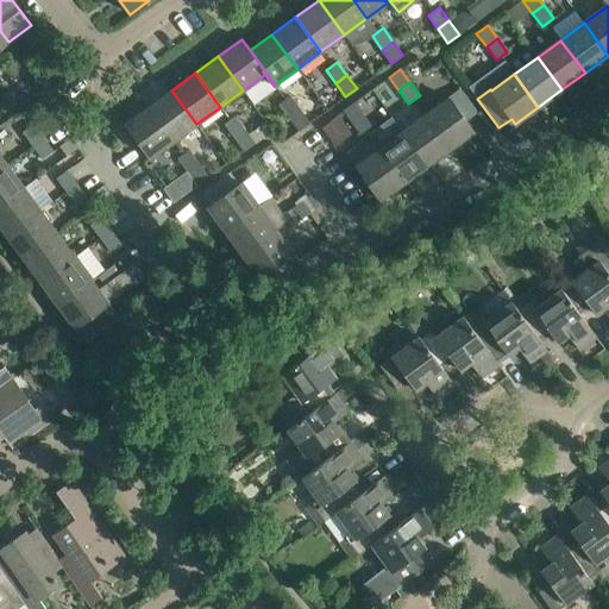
[(460,88),(425,114),(450,149),(473,132),(465,121),(478,112),(460,88)]
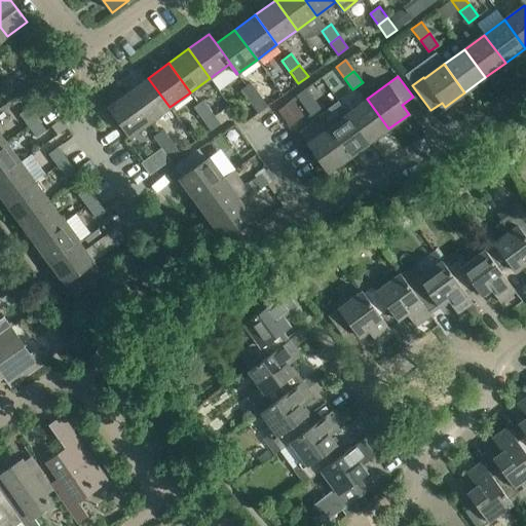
[(170,107),(148,78),(128,92),(150,122),(170,107)]
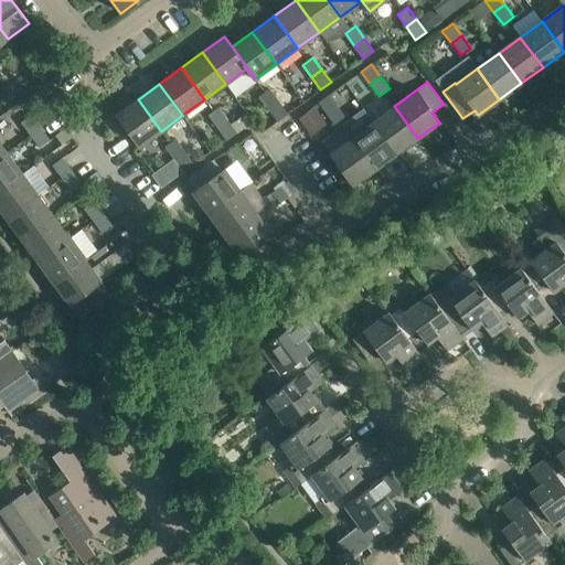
[(268,109),(278,102),(269,88),(258,96),(268,109)]
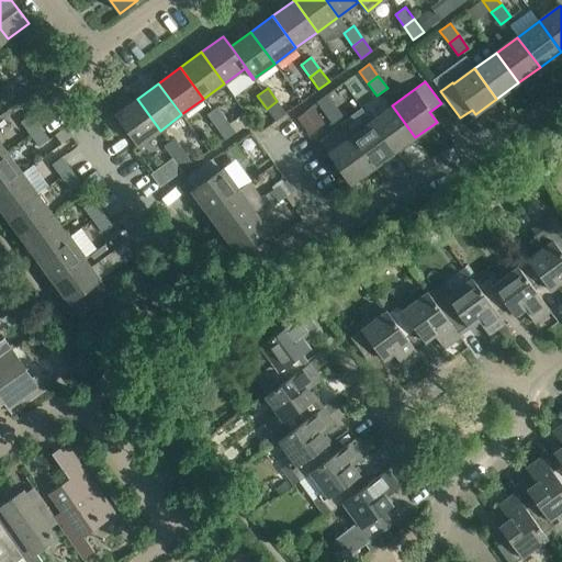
[(326,94),(316,102),(325,114),(335,107),(326,94)]
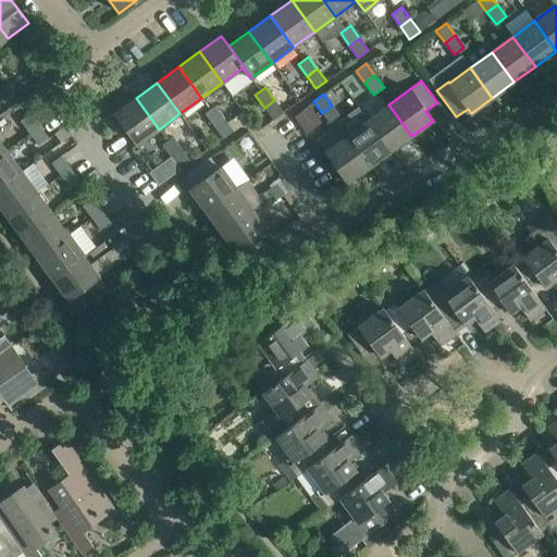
[(159,130),(136,98),(114,113),(137,145),(159,130)]
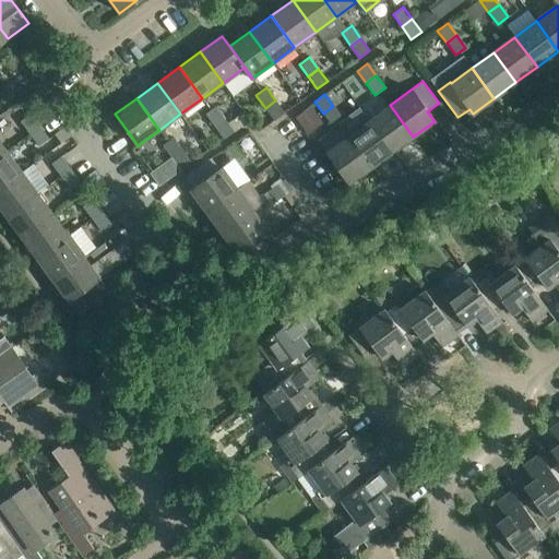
[(275,100),(265,108),(274,120),(284,113),(275,100)]
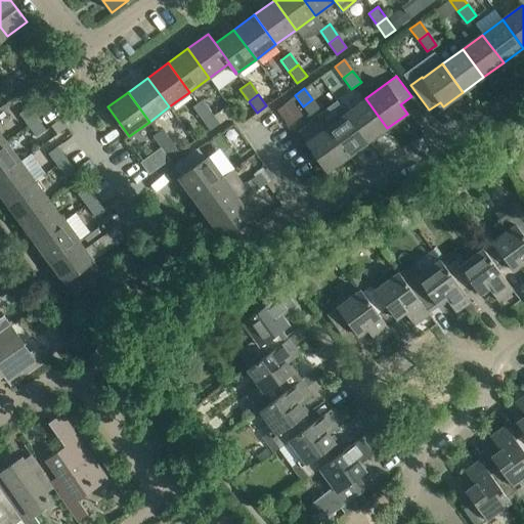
[(387,128),(365,98),(345,114),(366,142),(387,128)]
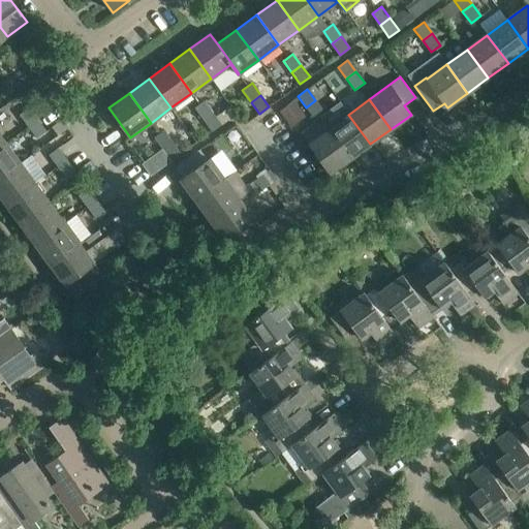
[(305,117),(292,100),(279,111),(291,127),(305,117)]
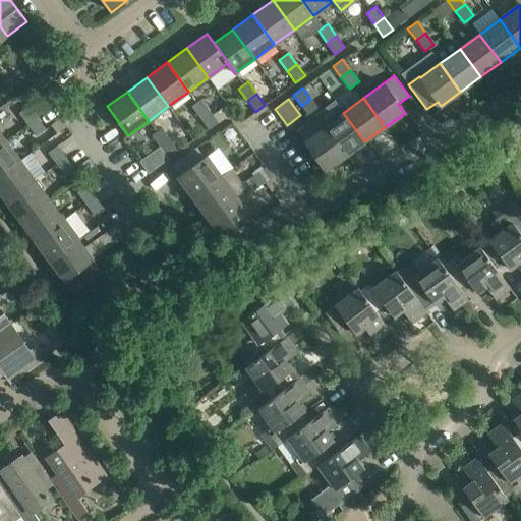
[(320,111),(310,99),(301,106),(309,118),(320,111)]
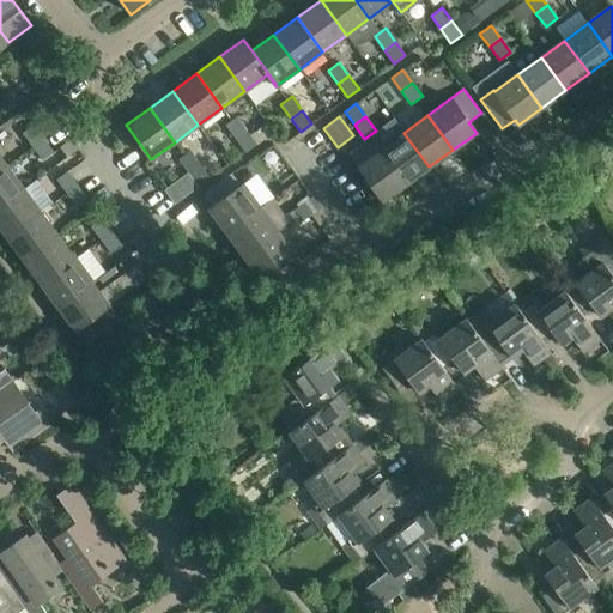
[(225,125),(235,139),(247,131),(236,117),(225,125)]
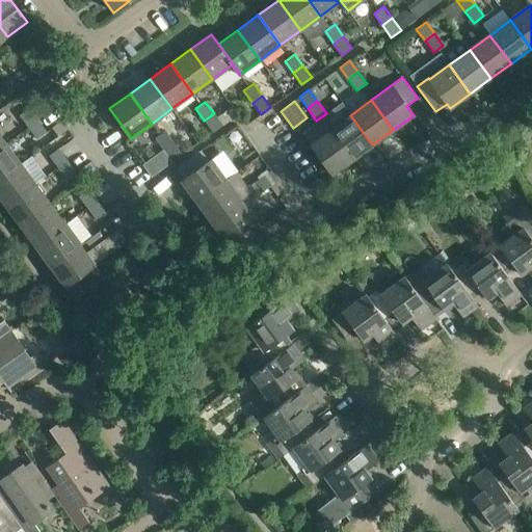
[(37,120),(29,108),(19,115),(28,127),(37,120)]
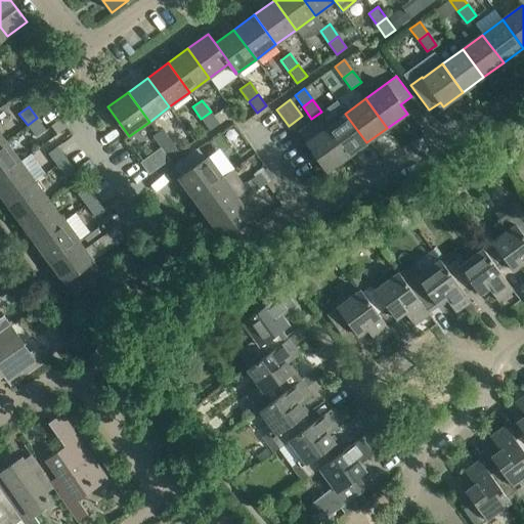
[(219,123),(211,112),(201,119),(209,130),(219,123)]
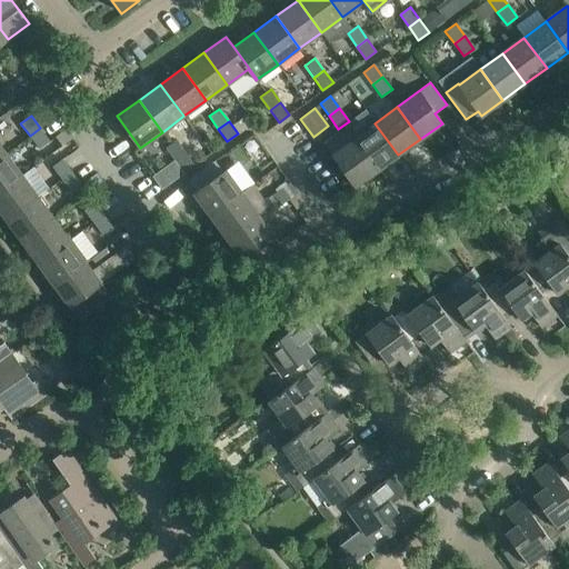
[(375,123),(353,139),(377,171),(398,155),(375,123)]
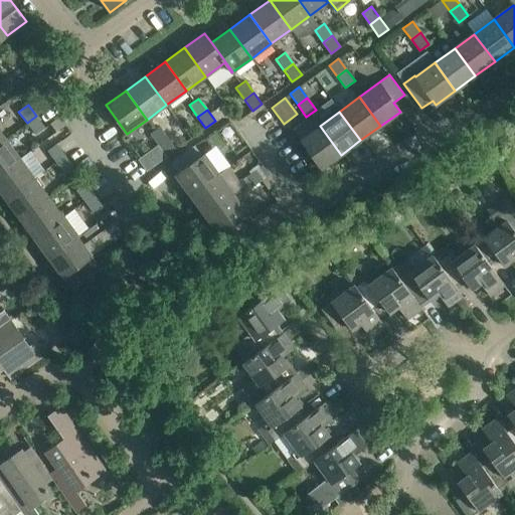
[(36,116),(27,123),(35,135),(44,128),(36,116)]
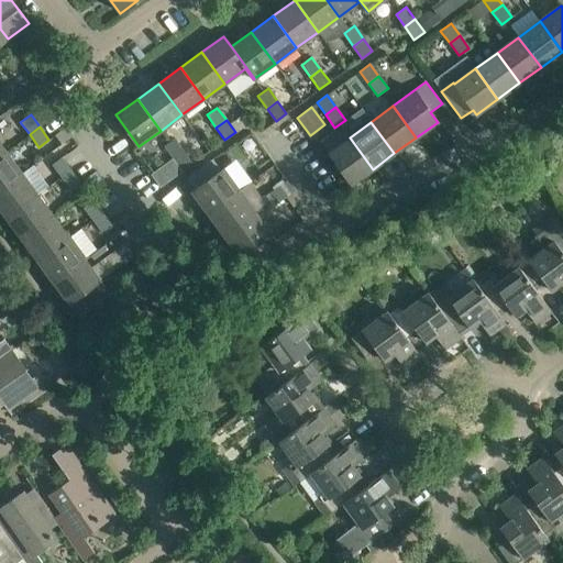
[(350,138),(345,140),(328,153),(351,185),(373,169),(350,138)]
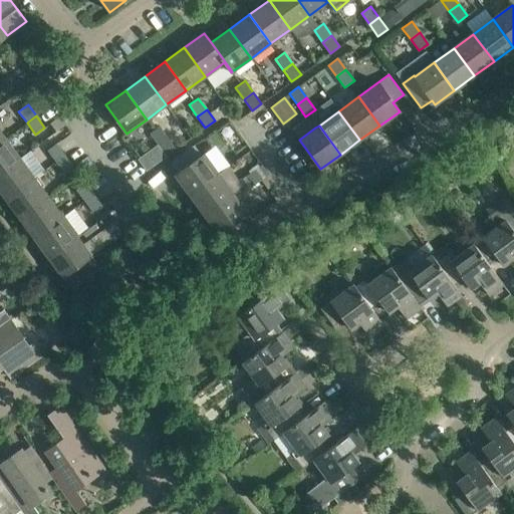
[(150,134),(159,145),(168,138),(160,126),(150,134)]
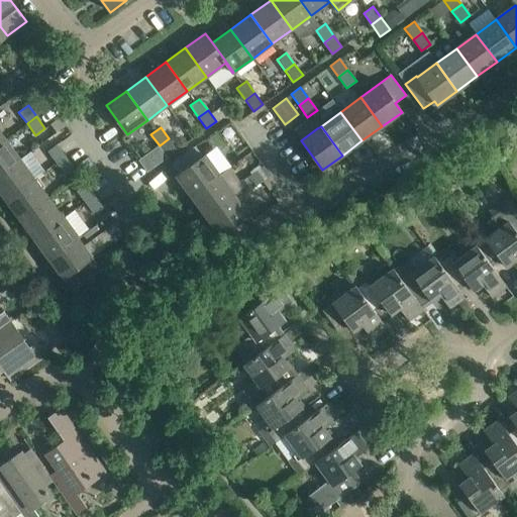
[(237,130),(236,131),(226,139),(233,148),(244,140),(237,130)]
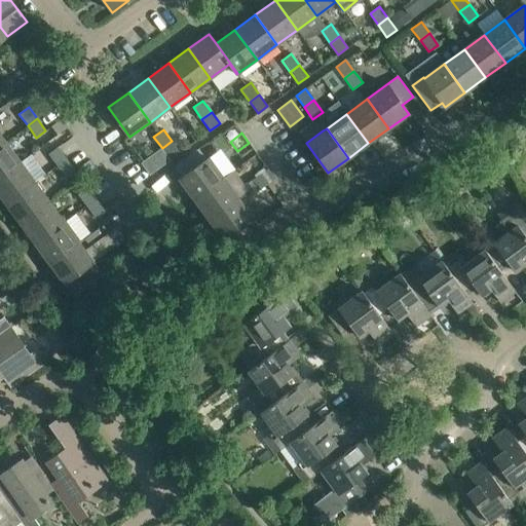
[(172,141),(162,148),(171,159),(180,152),(172,141)]
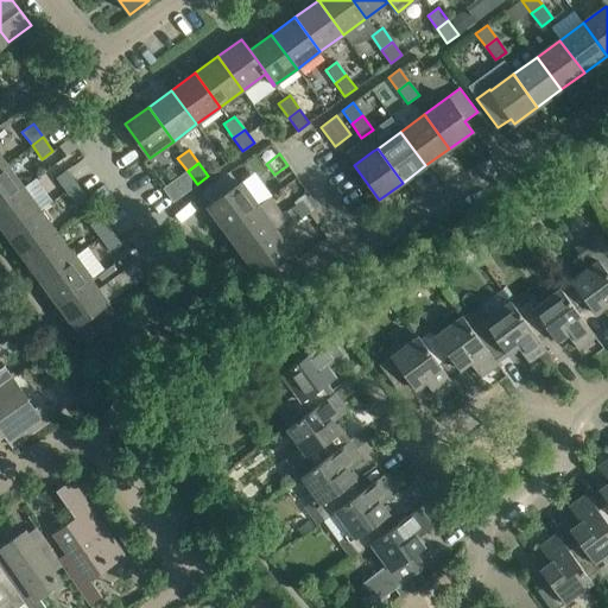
[(0,203),(23,187),(6,164),(0,168),(0,203)]
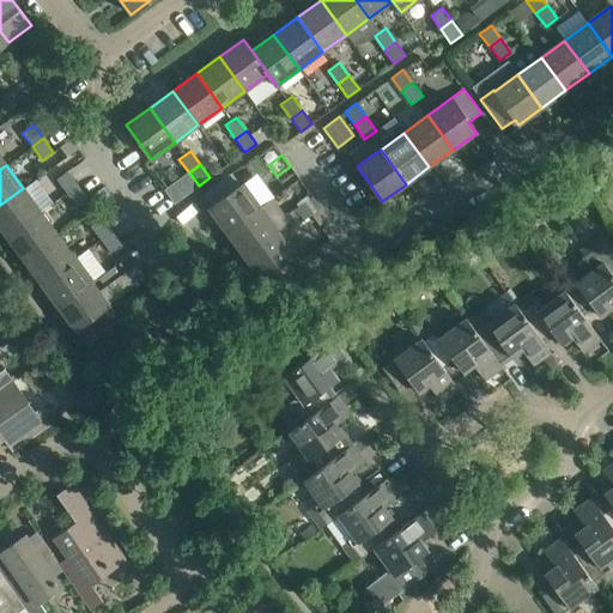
[(56,180),(66,193),(77,184),(67,171),(56,180)]
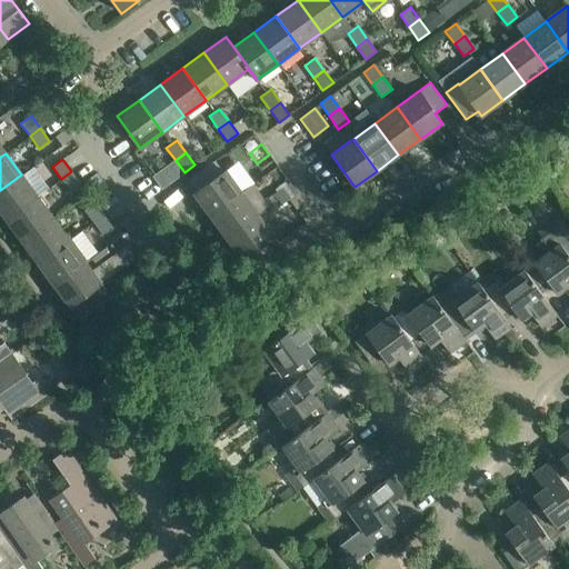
[(185,172),(176,160),(152,177),(161,189),(185,172)]
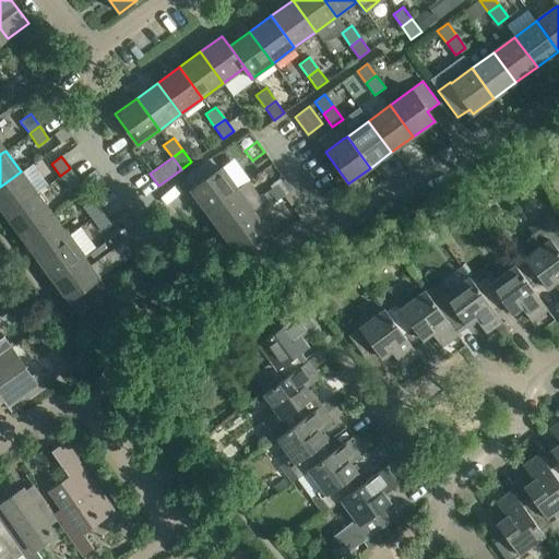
[(205,211),(237,188),(222,167),(190,190),(205,211)]
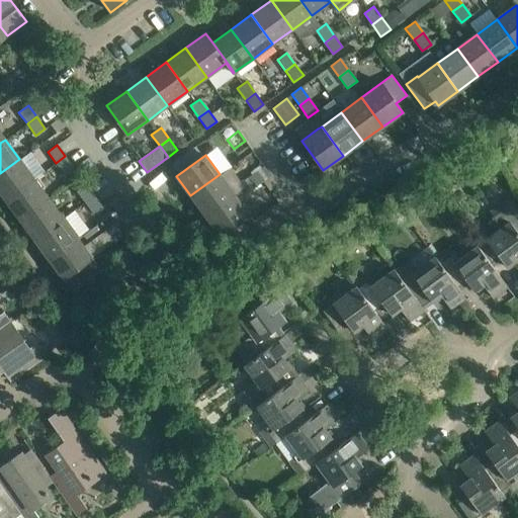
[(74,167),(65,156),(56,163),(64,174),(74,167)]
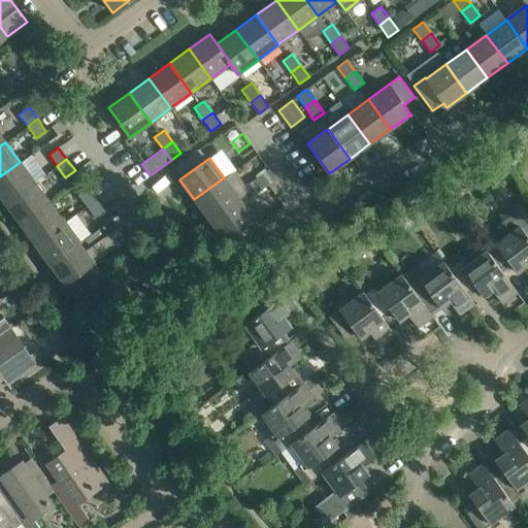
[(0,196),(5,204),(35,183),(20,162),(0,176),(0,196)]
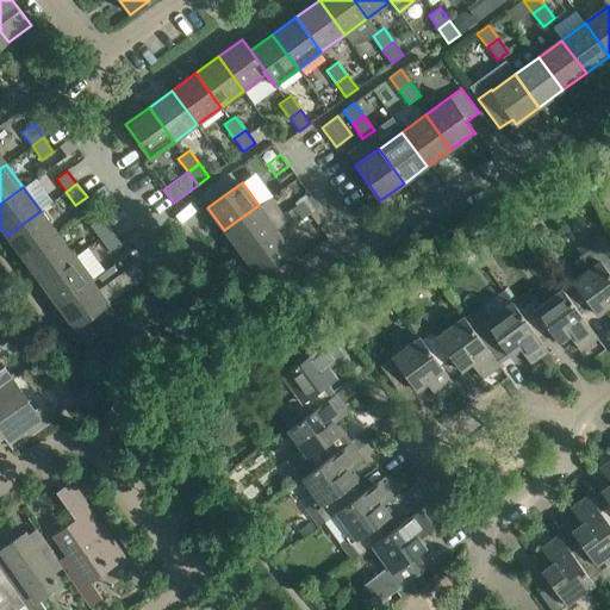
[(297,205),(305,217),(318,206),(310,195),(297,205)]
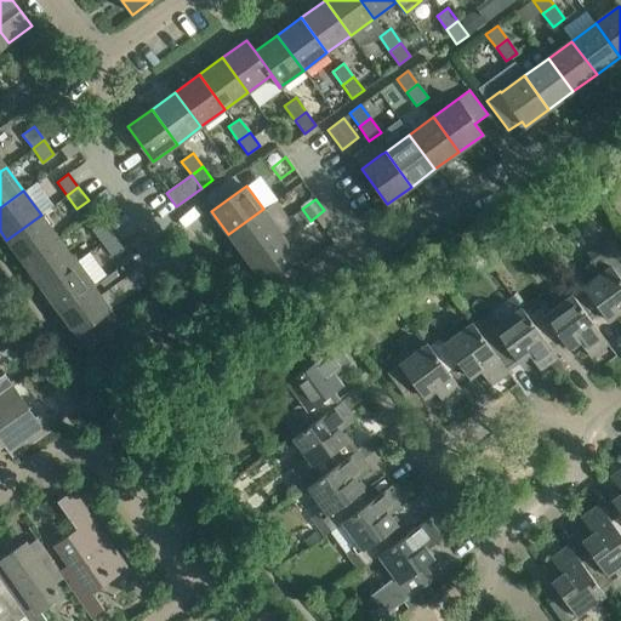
[(228,234),(246,260),(281,234),(263,209),(228,234)]
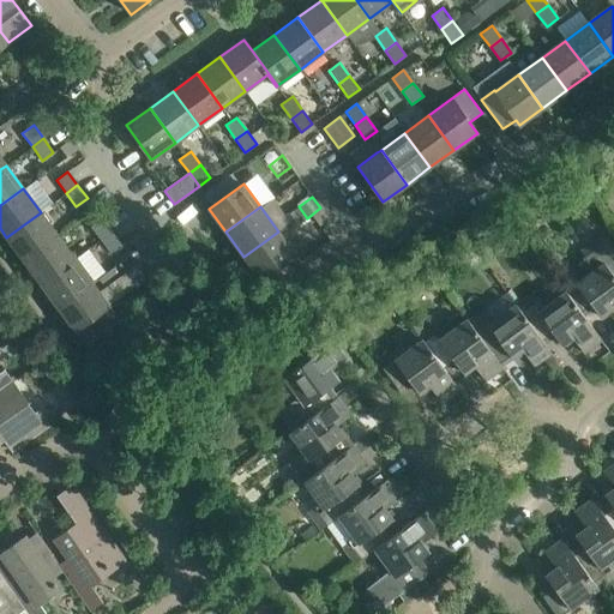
[(293,228),(307,218),(299,206),(286,216),(293,228)]
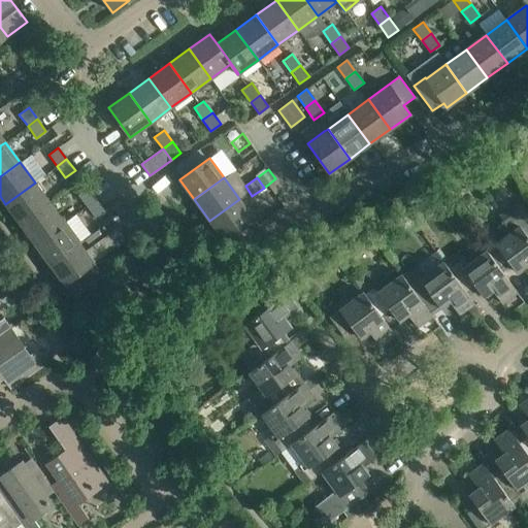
[(50,202),(35,183),(5,204),(20,224),(50,202)]
